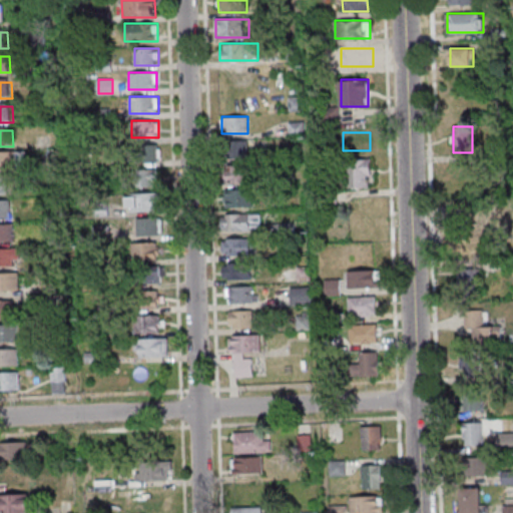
[(248,140),(227,140),(227,158),(248,158),(248,140)]
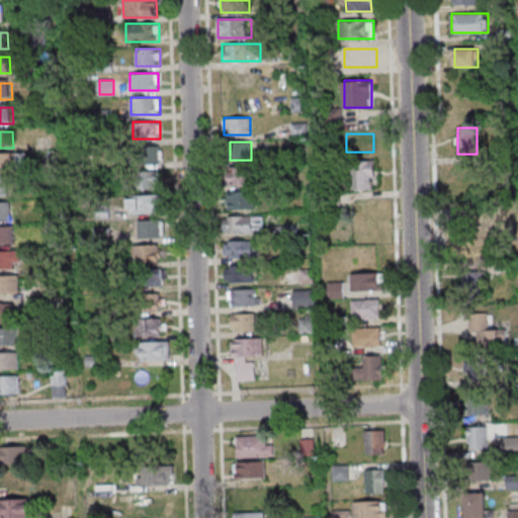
[(143,163),(160,163),(160,146),(143,146),(143,163)]
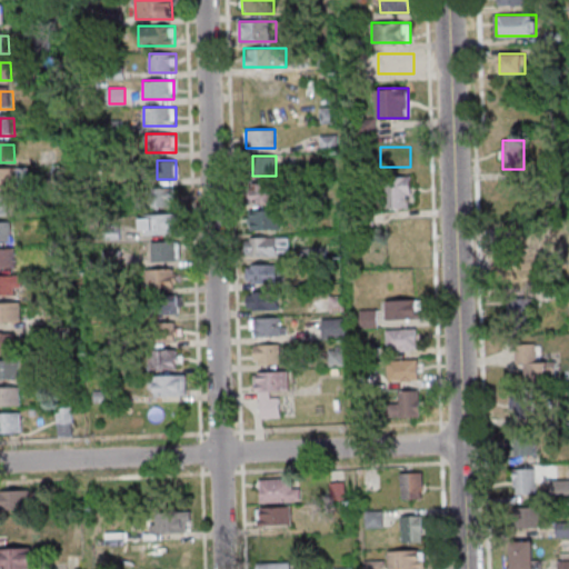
[(0,170),(17,170),(17,188),(0,188),(0,170)]
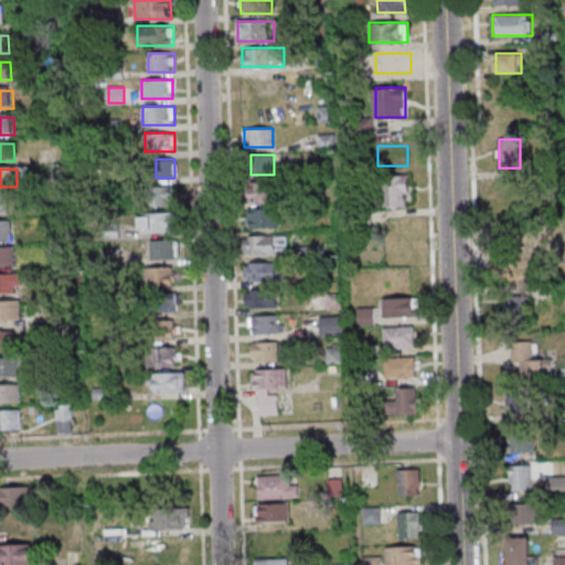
[(408,206),(408,174),(381,174),(381,206),(408,206)]
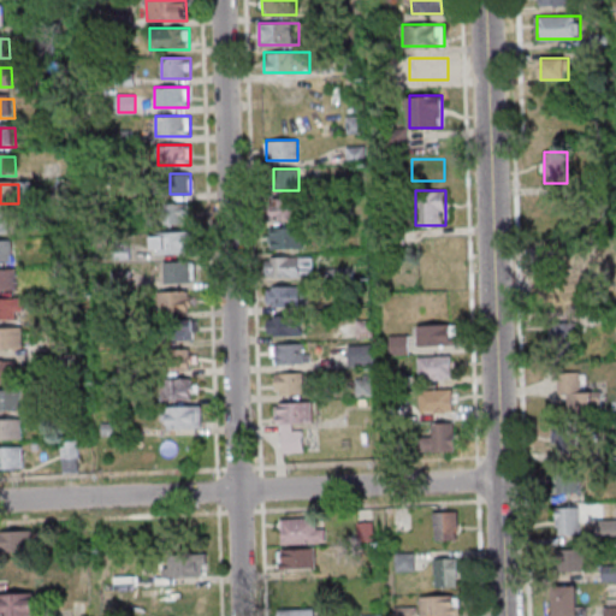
[(272,219),(298,219),(298,199),(272,199),(272,219)]
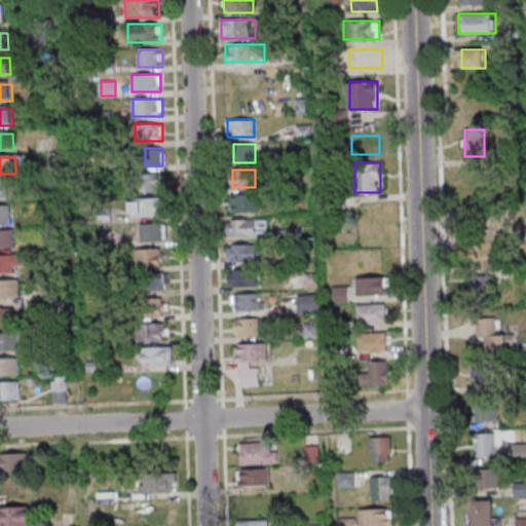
[(142,191),(162,191),(162,174),(142,174),(142,191)]
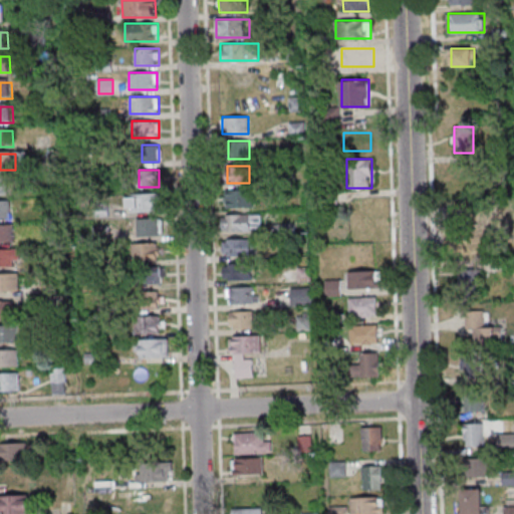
[(0,179),(12,179),(13,195),(0,196),(0,179)]
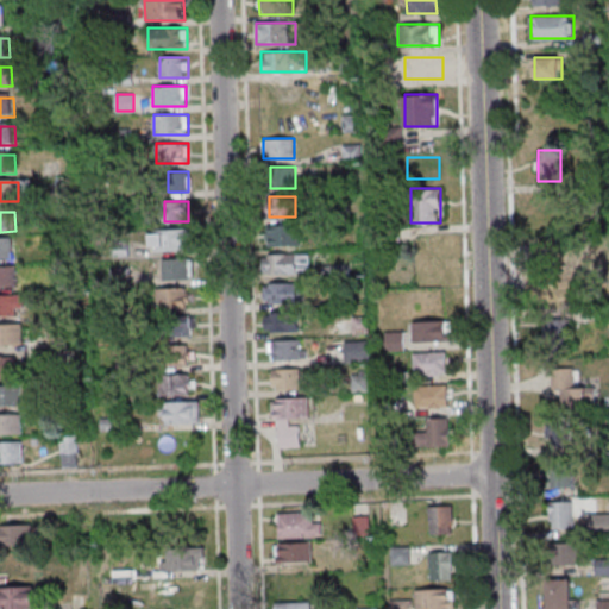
[(300,245),(300,225),(267,225),(267,245),(300,245)]
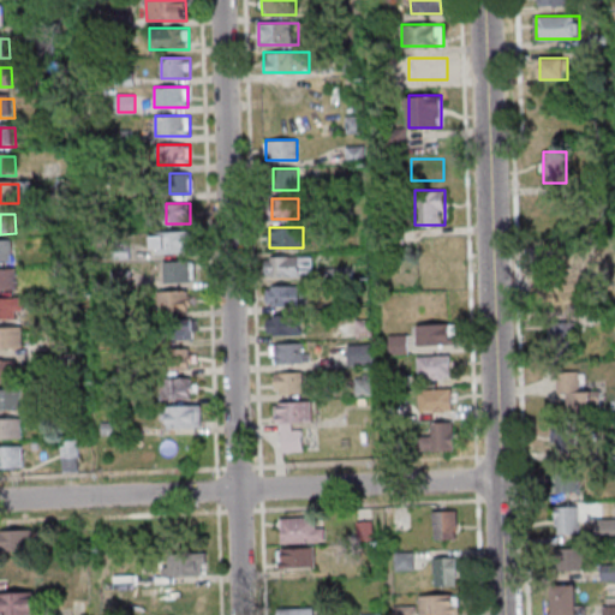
[(191,232),(150,232),(150,252),(191,252),(191,232)]
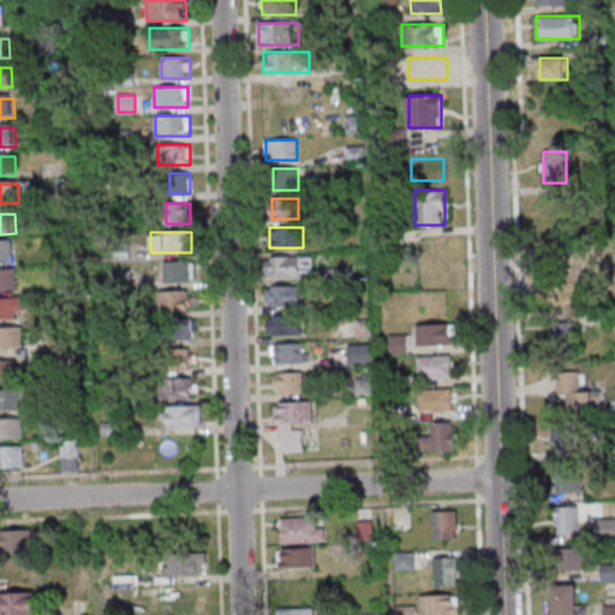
[(0,244),(16,243),(17,263),(0,263),(0,244)]
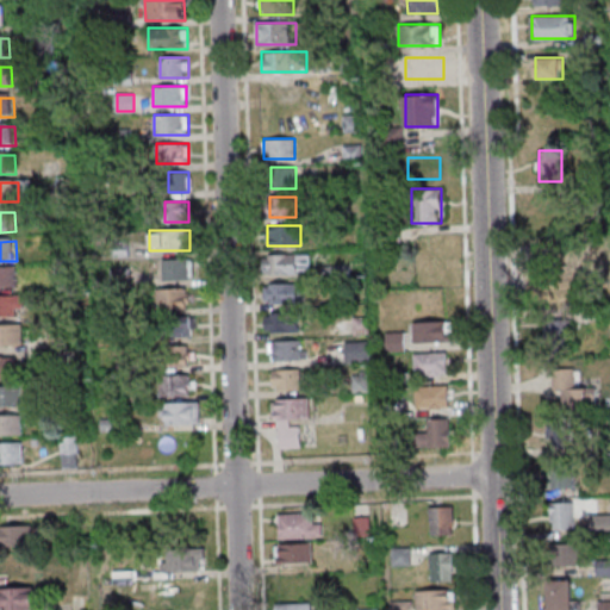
[(609,263),(609,241),(589,241),(589,263),(609,263)]
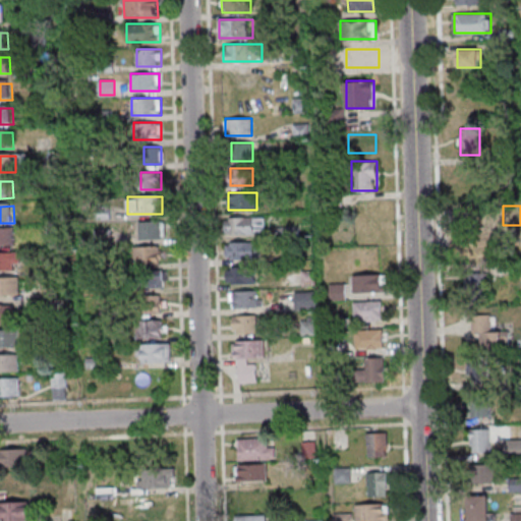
[(265,217),(226,217),(226,234),(265,234),(265,217)]
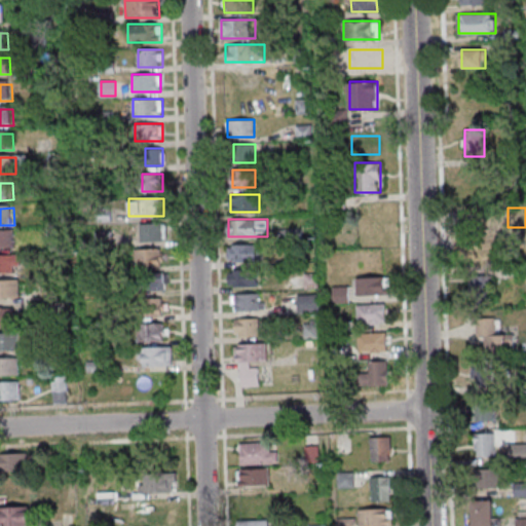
[(166,241),(167,224),(143,223),(142,240),(166,241)]
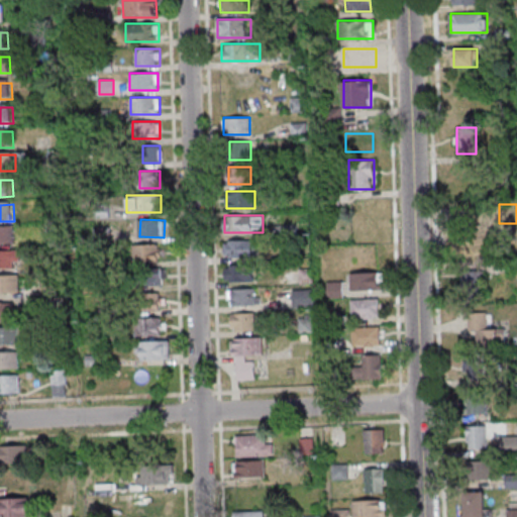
[(0,229),(16,229),(17,245),(0,245),(0,229)]
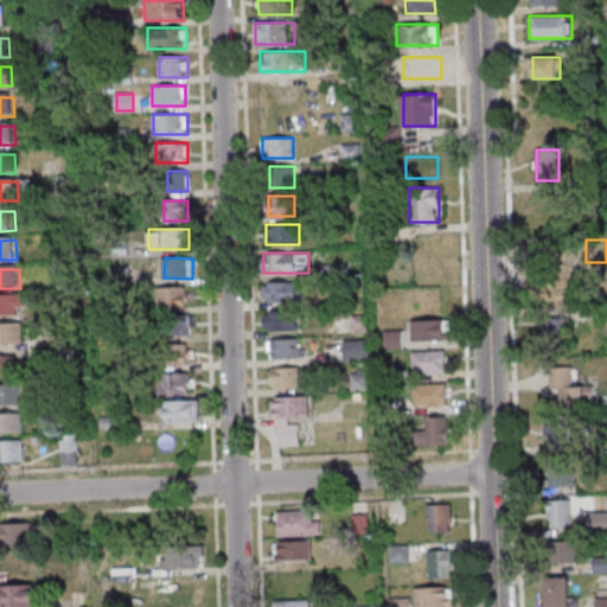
[(561,270),(561,288),(593,288),(593,270),(561,270)]
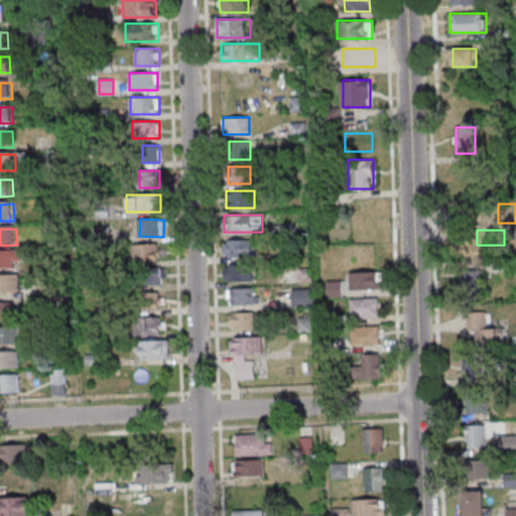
[(224,256),(254,256),(255,240),(224,240),(224,256)]
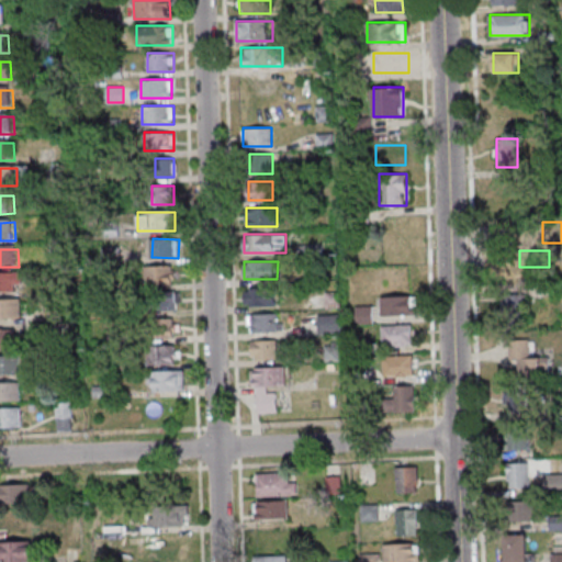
[(175,284),(175,267),(146,267),(146,284),(175,284)]
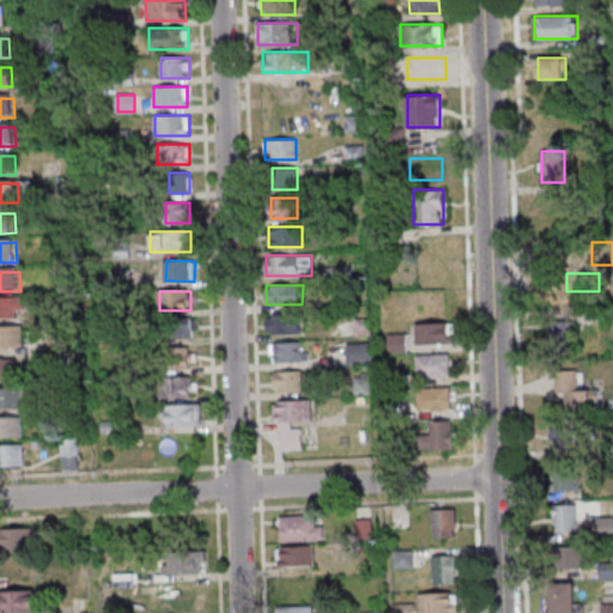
[(0,301),(20,301),(22,320),(0,320),(0,301)]
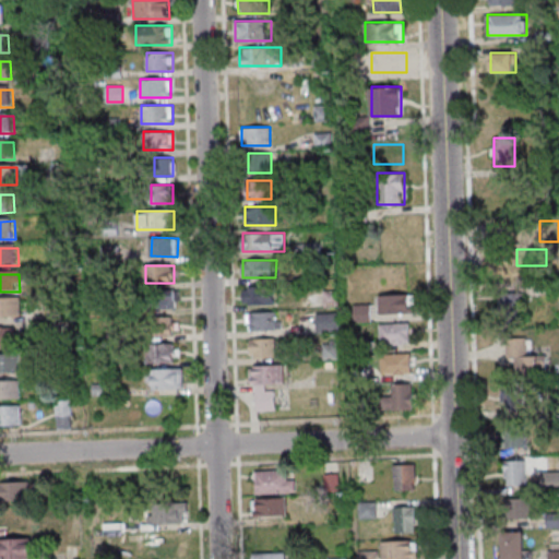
[(244,287),(244,304),(278,304),(278,287),(244,287)]
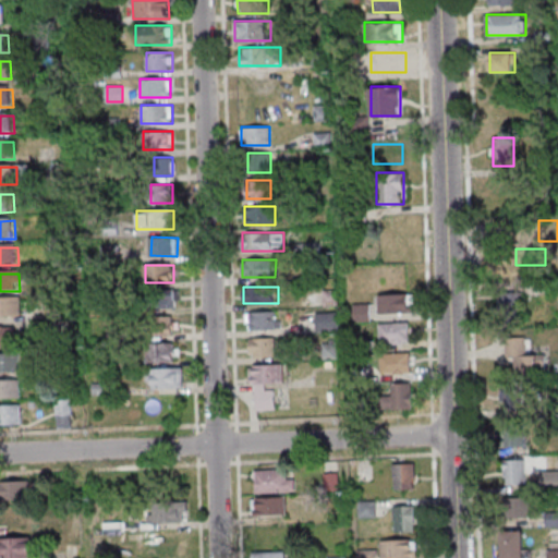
[(178,307),(178,291),(147,291),(147,307),(178,307)]
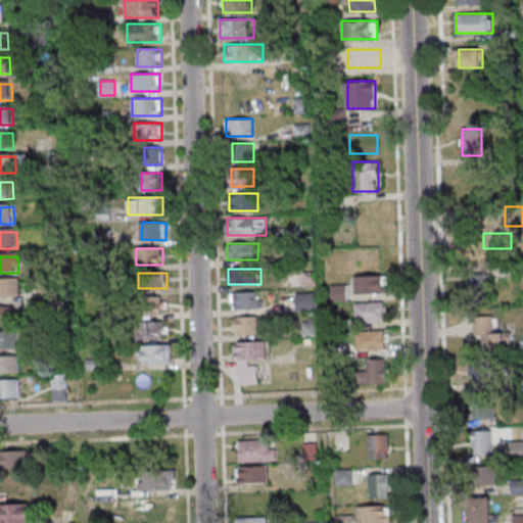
[(304,286),(316,286),(316,273),(304,273),(304,286)]
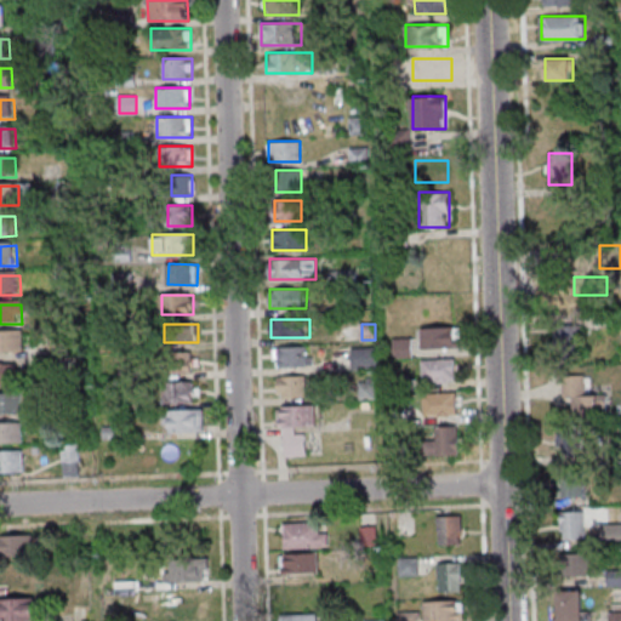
[(577,355),(577,325),(557,325),(556,355),(577,355)]
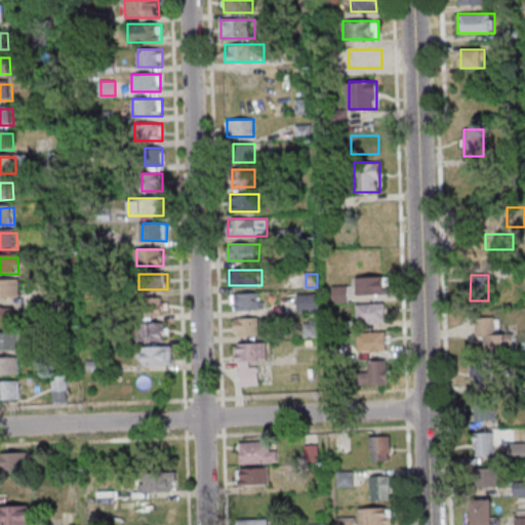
[(356,294),(389,294),(389,277),(356,277),(356,294)]
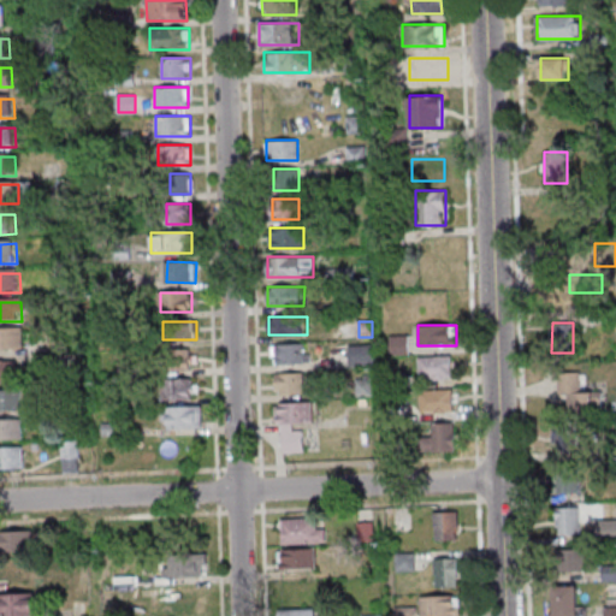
[(0,331),(24,331),(24,350),(0,350),(0,331)]
